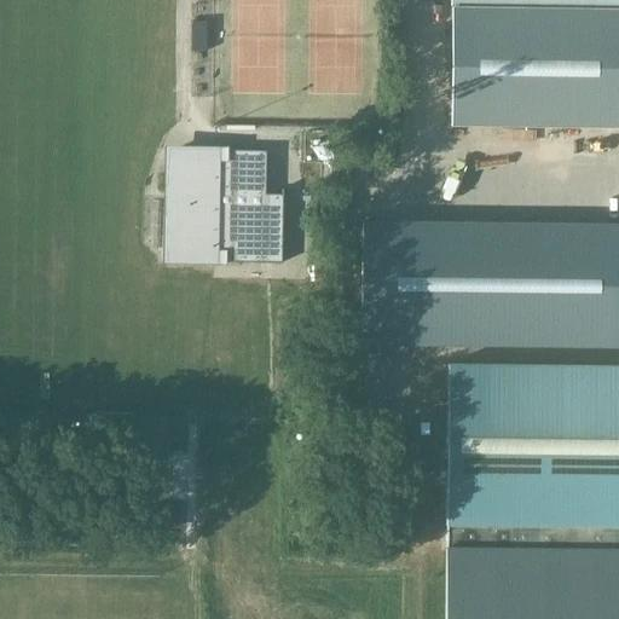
[(618,0),(451,0),(452,9),(452,21),(618,22),(618,0)]
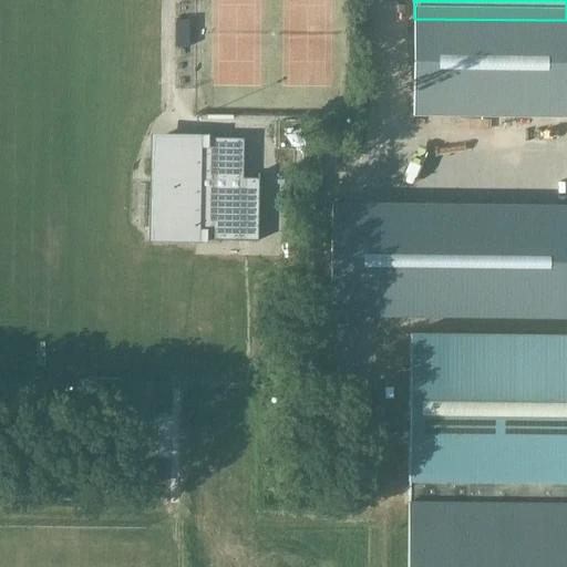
[(566,20),(414,19),(413,114),(566,114),(566,20)]
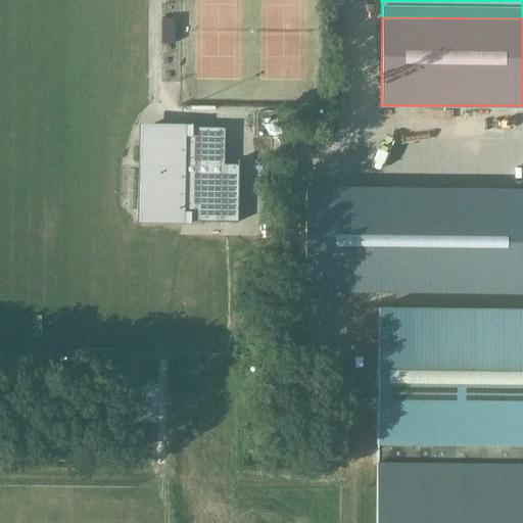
[(142,128),(140,218),(181,219),(181,221),(237,222),(238,159),(236,159),(236,163),(223,163),(224,127),(182,127),(182,129),(180,129),(180,128),(179,128),(179,129),(171,129),(171,127),(169,127),(169,128),(142,128)]
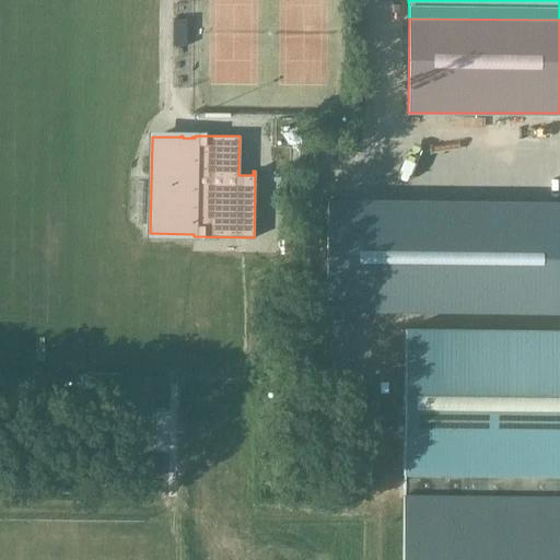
[(559,202),(326,200),(325,311),(559,313),(559,202)]
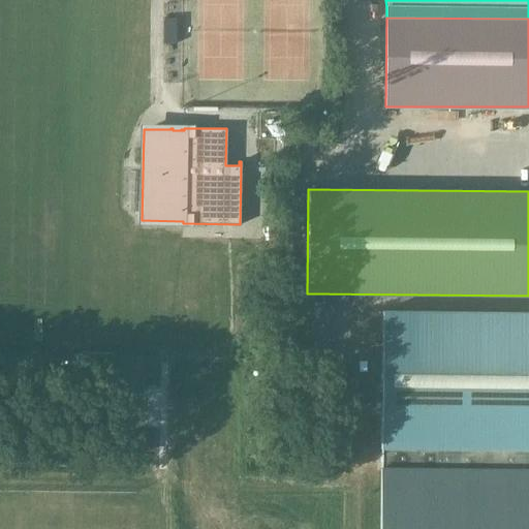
[(528,312),(380,311),(379,448),(380,448),(528,446),(528,312)]
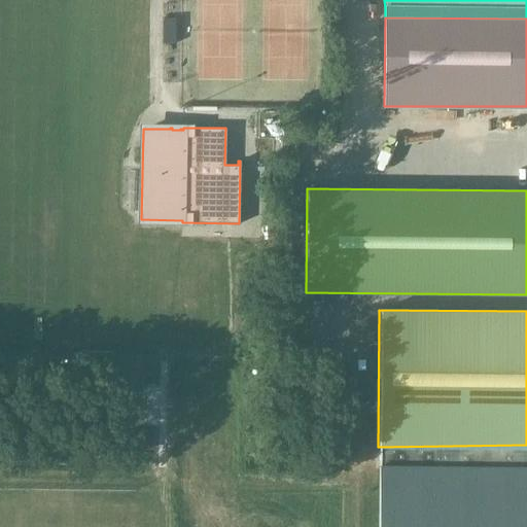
[(377,466),(376,526),(526,526),(526,445),(379,447),(379,466),(377,466)]
